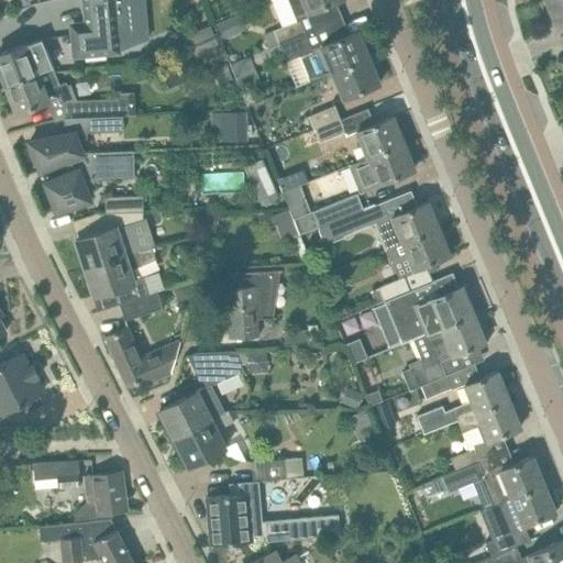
[(78,23),(72,31),(74,56),(96,54),(119,52),(117,22),(113,0),(83,0),(85,8),(86,22),(78,23)]
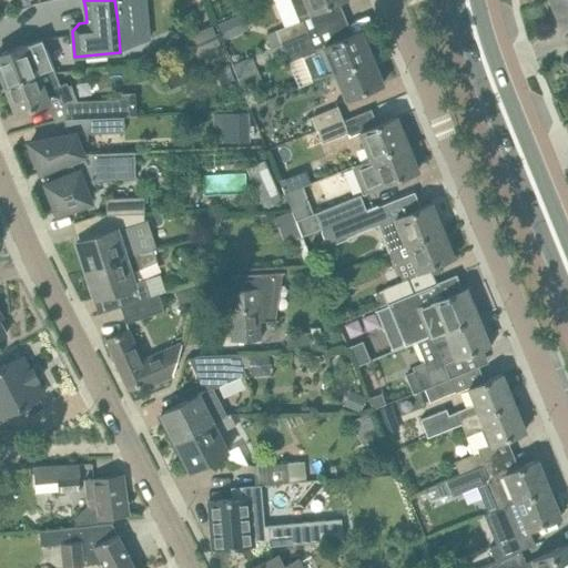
[(144,0),(114,0),(118,22),(146,20),(144,0)]
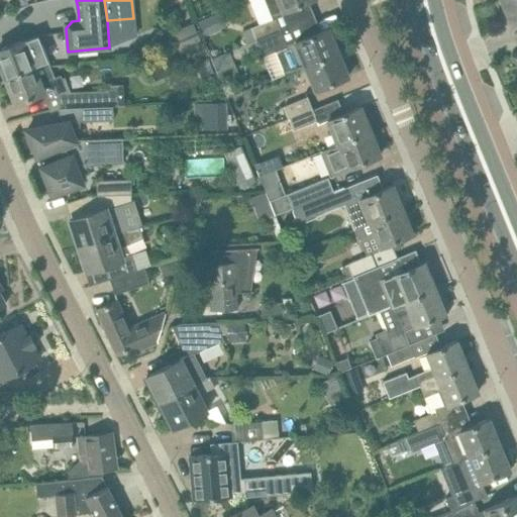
[(265,0),(271,16),(298,4),(308,0),(309,0),(265,0)]
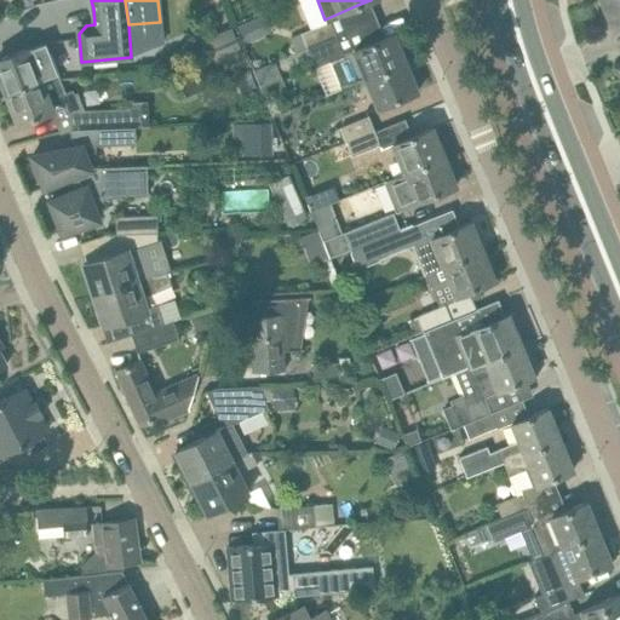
[(337,35),(331,21),(302,32),(290,36),(296,51),(308,47),(337,35)]
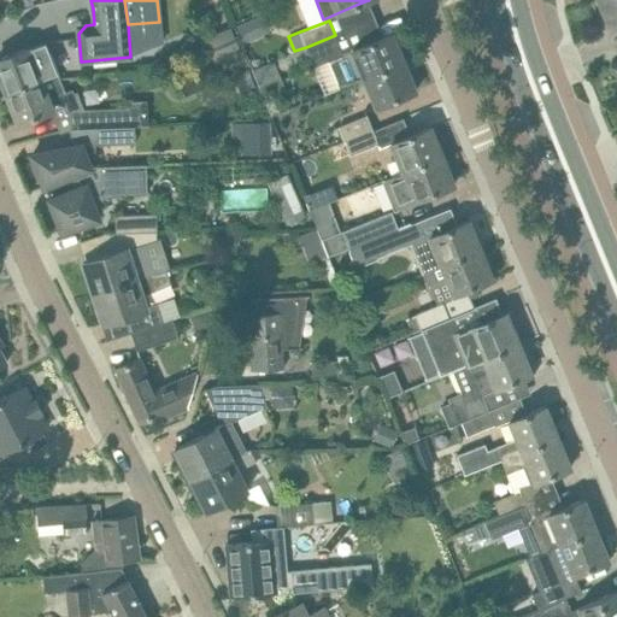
[(230,28),(209,37),(218,62),(241,52),(230,28)]
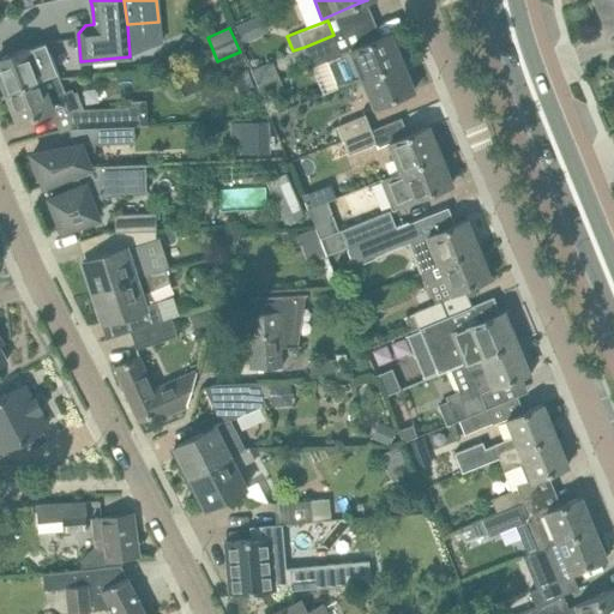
[(391,32),(339,53),(353,85),(363,80),(362,78),(403,61),(391,32)]
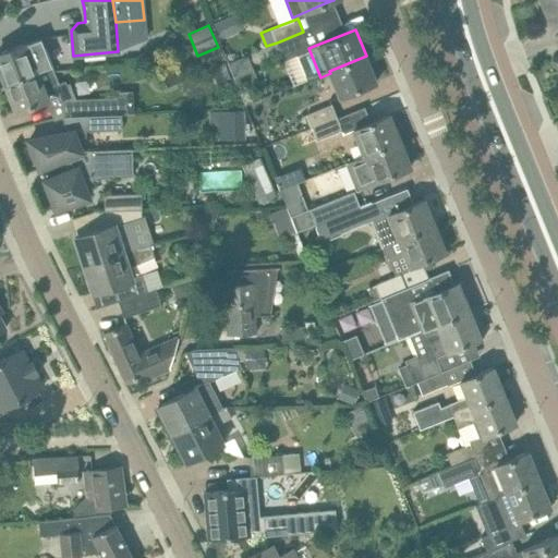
[(262,59),(263,63),(282,57),(308,45),(303,32),(277,43),(266,46),(247,55),(251,63),(262,59)]
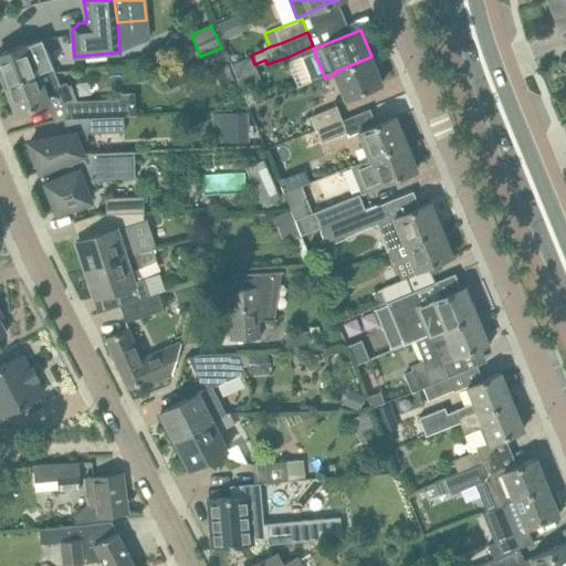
[(42,39),(27,44),(25,43),(0,53),(0,67),(7,84),(52,66),(42,39)]
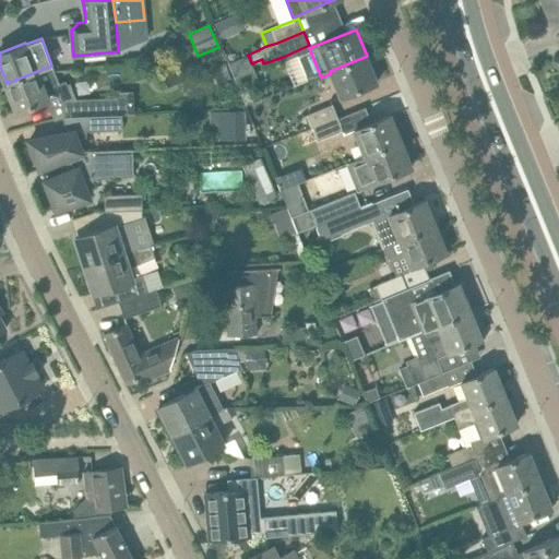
[(330,71),(331,73),(341,97),(357,90),(378,82),(367,56),(330,71)]
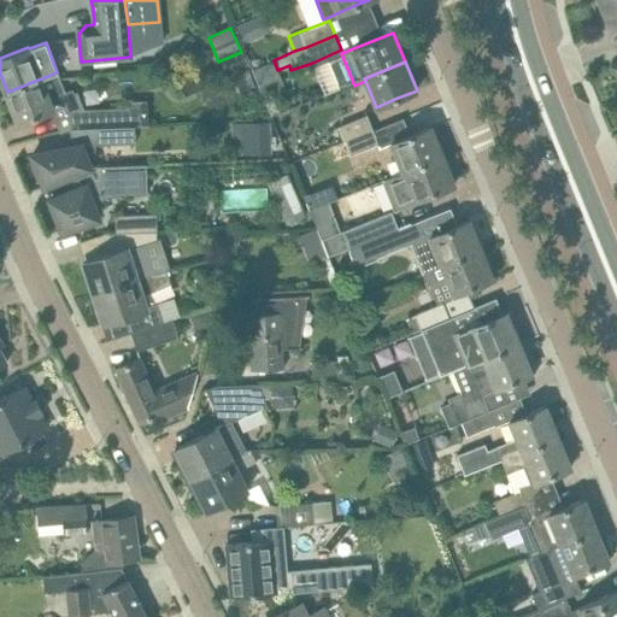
[(248,70),(233,76),(240,93),(256,87),(248,70)]
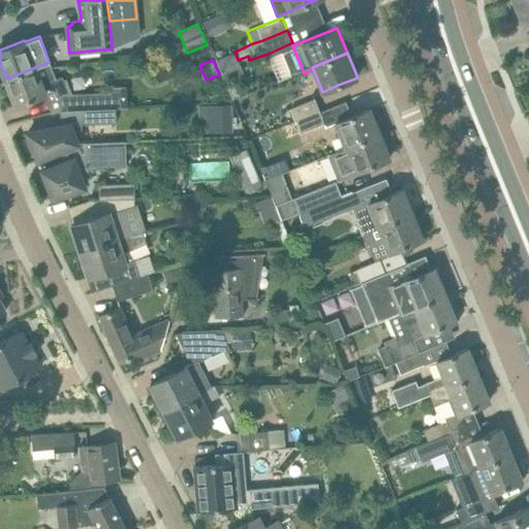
[(17,105),(43,94),(52,114),(61,110),(112,107),(111,92),(72,94),(66,79),(63,80),(62,76),(56,79),(49,62),(6,79),(17,105)]
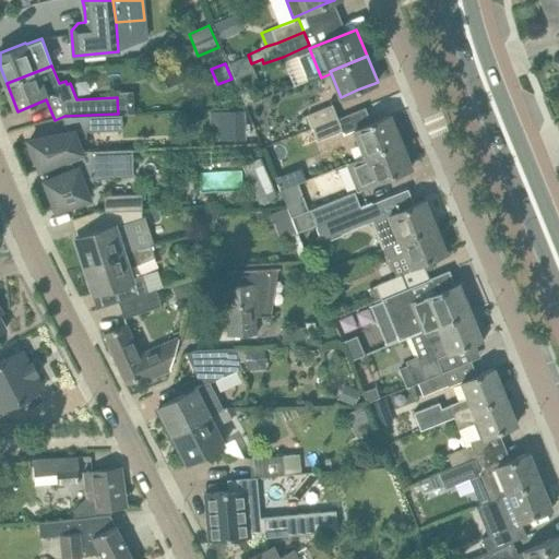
[(312,128),(337,117),(332,104),(307,114),(312,128)]
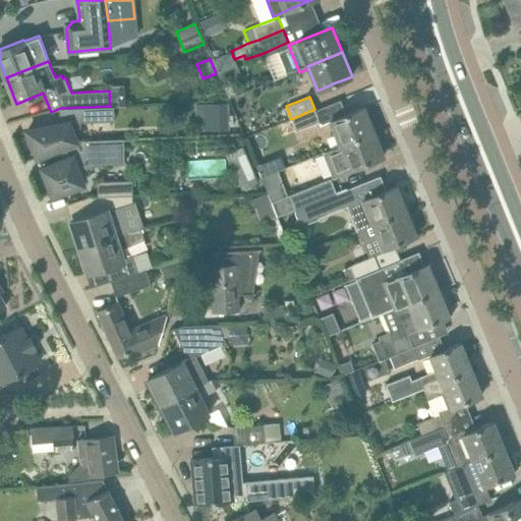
[(206,131),(229,131),(228,104),(205,104),(206,131)]
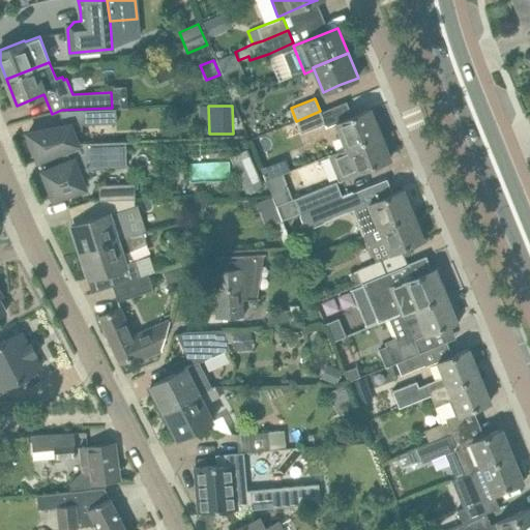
[(87,127),(117,125),(116,108),(86,110),(87,127)]
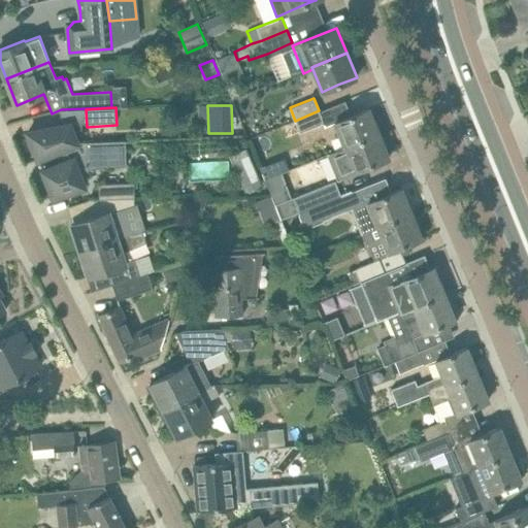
[(369,107),(359,112),(350,116),(333,123),(343,147),(380,133),(369,107)]
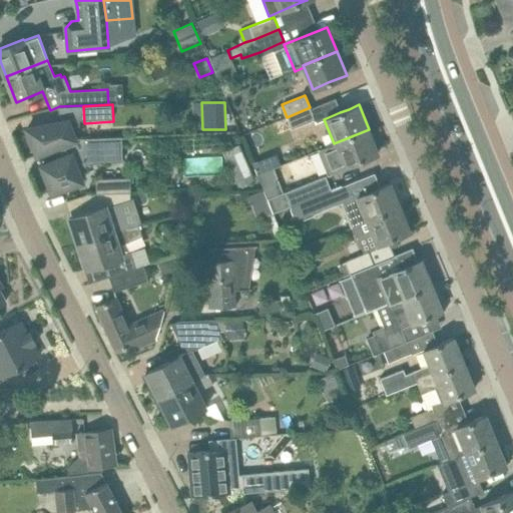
[(287,117),(291,129),(315,119),(310,107),(287,117)]
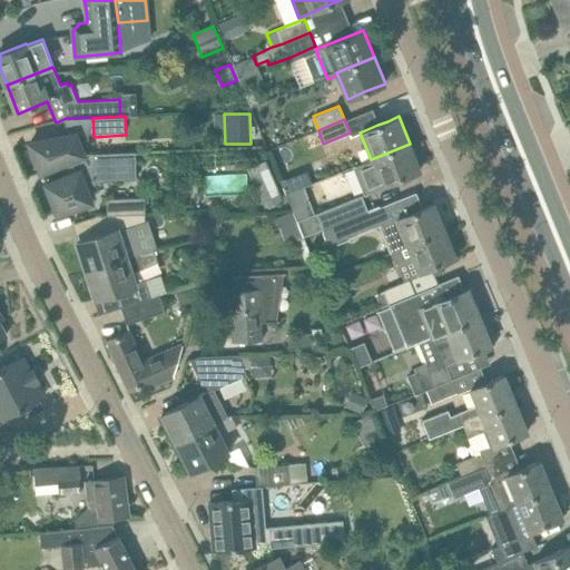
[(33,165),(38,164),(41,172),(65,161),(84,155),(84,154),(76,133),(29,143),(32,150),(29,151),(33,165)]
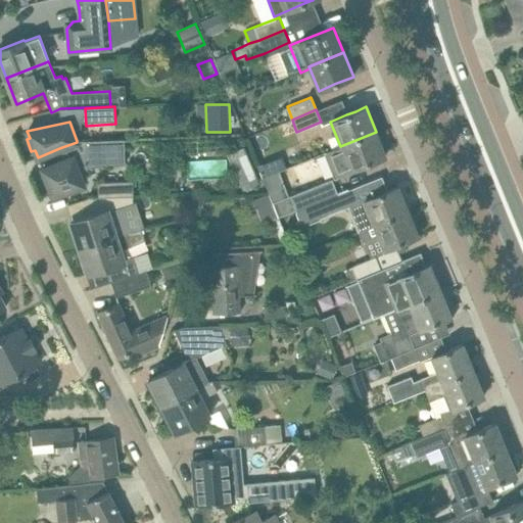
[(385,155),(376,132),(340,146),(328,150),(324,152),(334,180),(386,158),(385,155)]
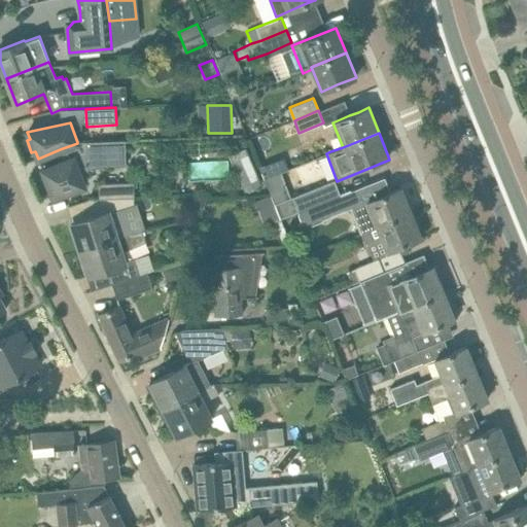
[(65,161),(42,170),(53,197),(84,186),(80,175),(94,167),(126,165),(125,140),(77,142),(77,143),(60,149),(65,161)]
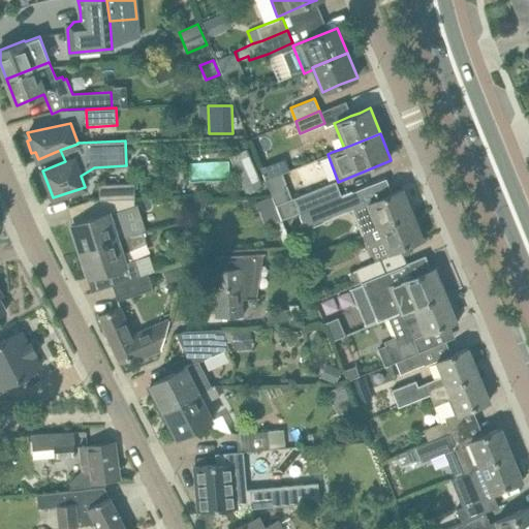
[(229,157),(246,192),(262,185),(246,149),(229,157)]
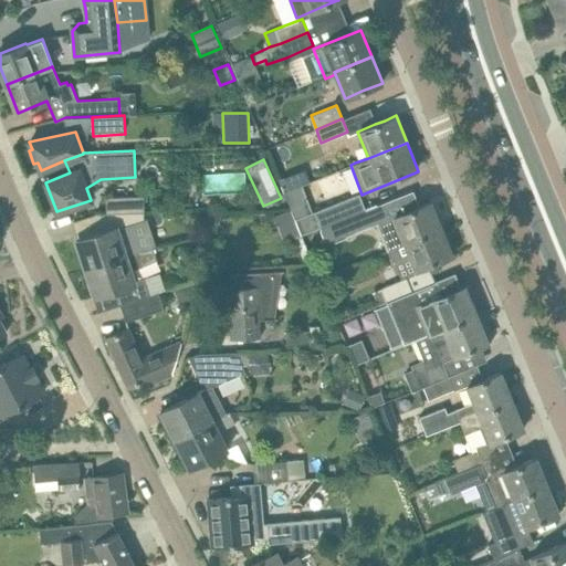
[(106,213),(144,212),(144,196),(105,197),(106,212),(106,213)]
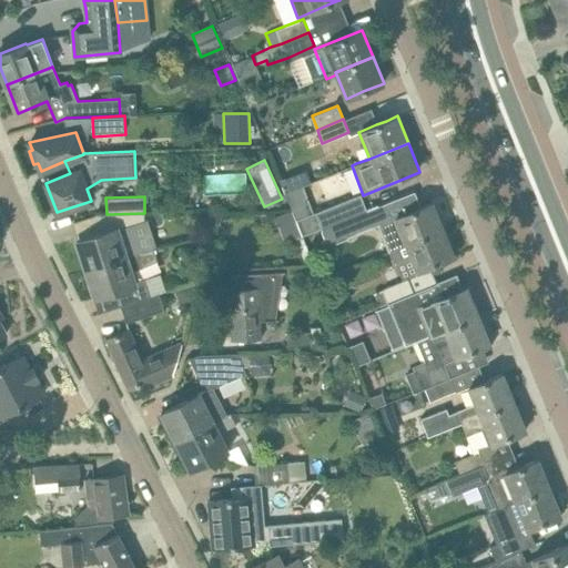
[(343,221),(366,211),(361,196),(337,206),(315,215),(296,223),(302,236),(343,221)]
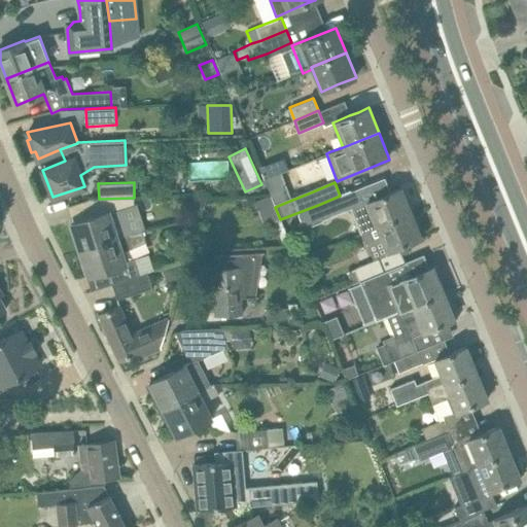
[(350,206),(361,233),(376,227),(412,213),(401,187),(390,191),(378,197),(366,202),(365,199),(355,203),(350,191),(340,196),(318,205),(322,216),(350,206)]
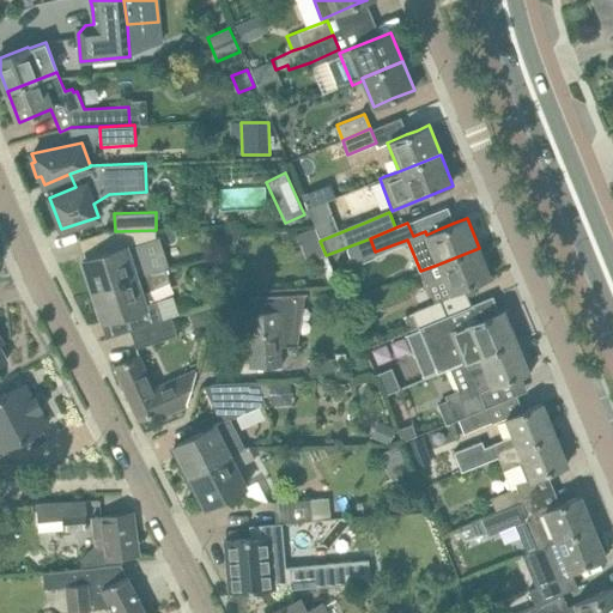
[(222,254),(234,250),(240,231),(238,224),(216,229),(222,254)]
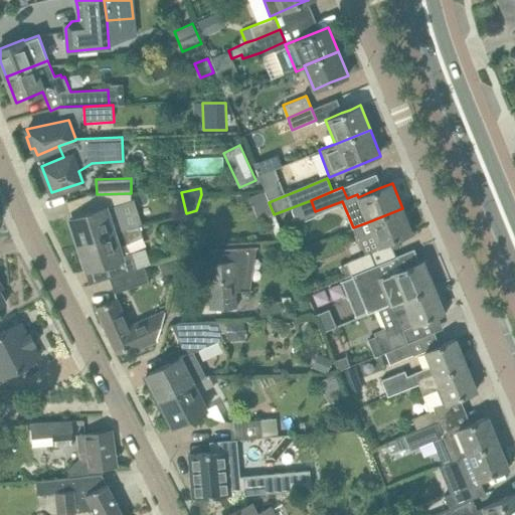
[(251,194),(255,213),(271,210),(267,191),(251,194)]
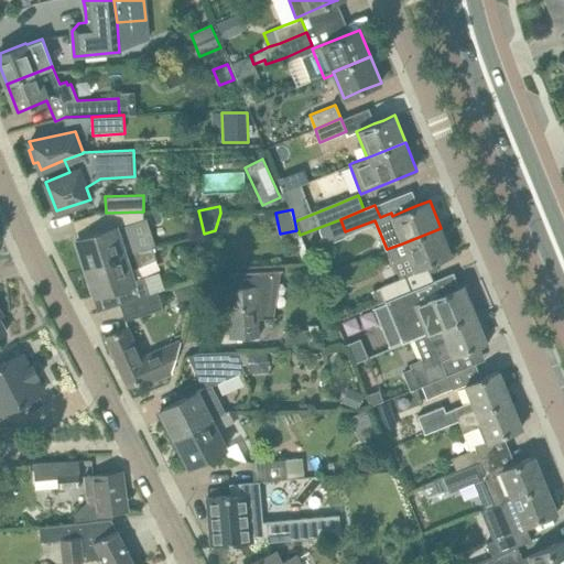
[(96,216),(75,221),(80,238),(76,239),(85,267),(125,255),(117,228),(130,224),(144,224),(143,212),(106,213),(106,212),(95,214),(96,216)]
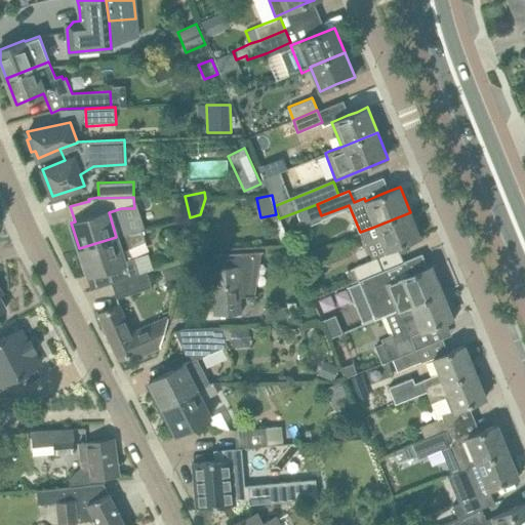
[(374,227),(360,232),(365,244),(366,244),(380,239),(386,250),(397,245),(401,244),(419,236),(410,212),(374,227)]
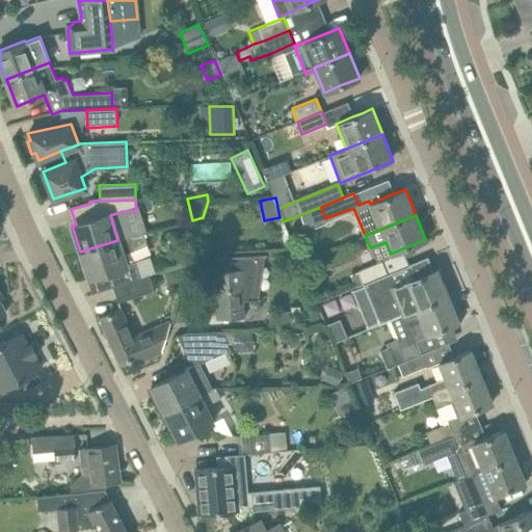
[(80,251),(88,277),(108,271),(113,286),(141,277),(136,261),(126,264),(123,255),(147,243),(143,232),(117,240),(80,251)]
